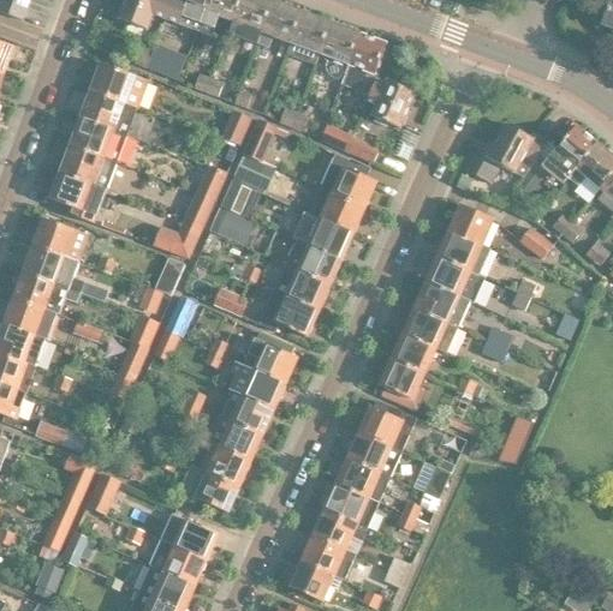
[(0,0),(0,10),(21,18),(27,0),(0,0)]
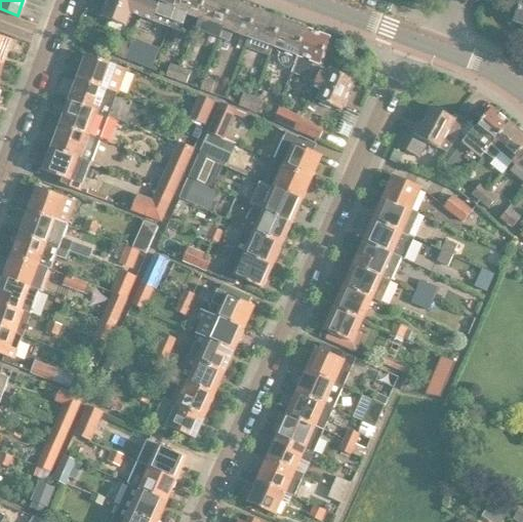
[(131,11),(142,15),(147,0),(107,0),(101,15),(126,26),(131,11)]
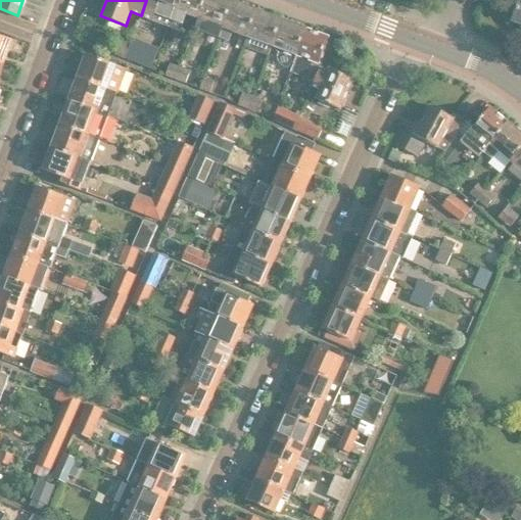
[(146,0),(141,15),(170,27),(180,0),(146,0)]
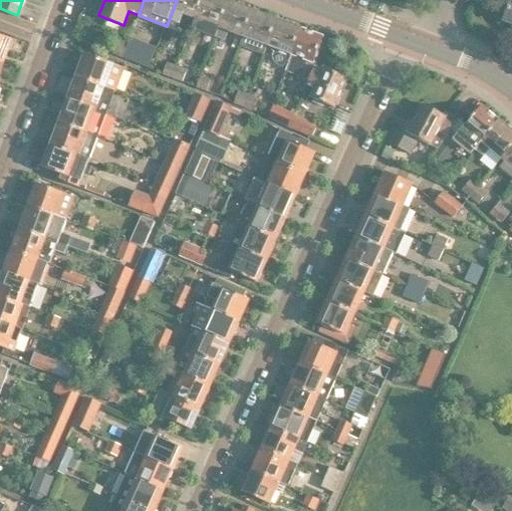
[(177,0),(167,26),(177,29),(183,13),(197,18),(203,0),(177,0)]
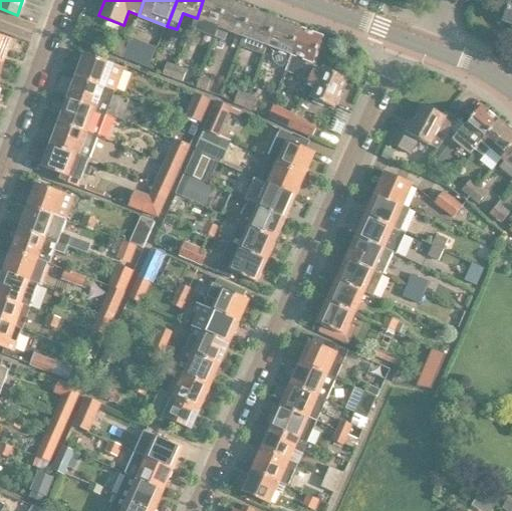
[(203,0),(197,18),(219,26),(220,27),(229,1),(226,0),(203,0)]
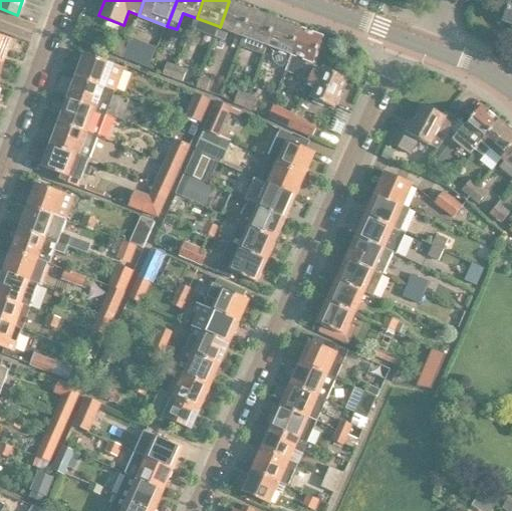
[(229,1),(220,27),(219,26),(216,35),(225,39),(229,30),(243,35),(253,10),(229,1)]
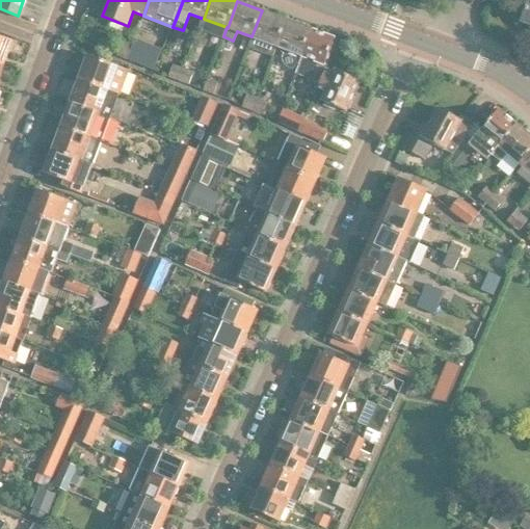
[(517,1),(510,17),(522,21),(528,5),(517,1)]
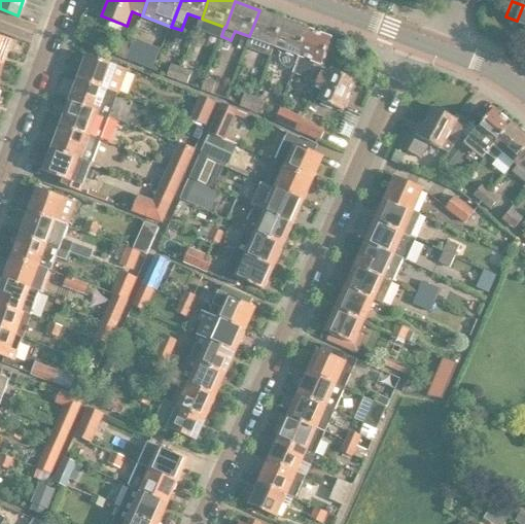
[(283,20),(259,10),(249,36),(273,45),(283,20)]
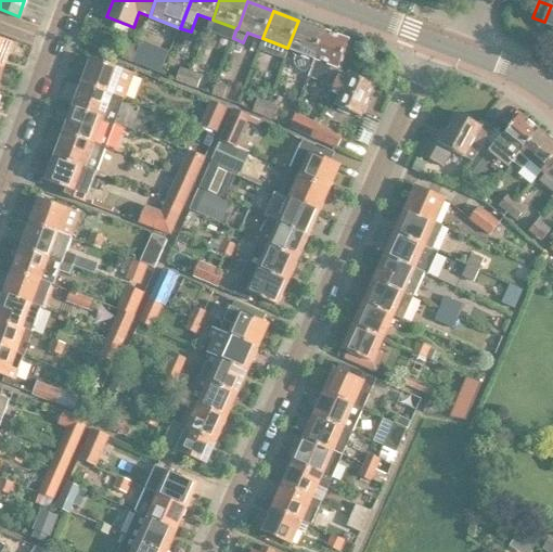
[(323,29),(298,21),(287,48),(297,51),(296,55),(297,61),(298,64),(301,67),(308,69),(323,29)]
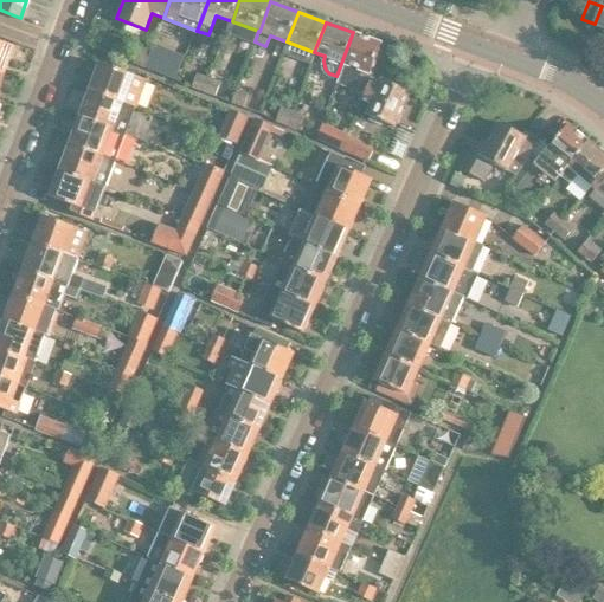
[(371,72),(381,43),(353,32),(336,76),(335,81),(366,92),(372,79),(372,78),(373,73),(371,72)]
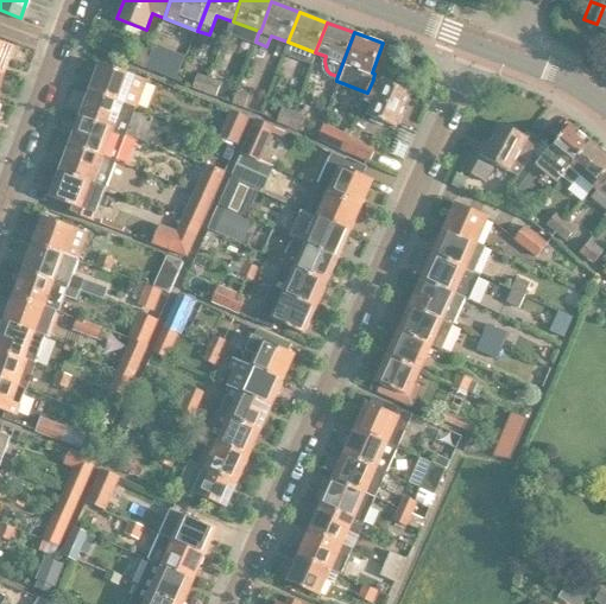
[(0,42),(0,72),(2,74),(12,46),(0,42)]
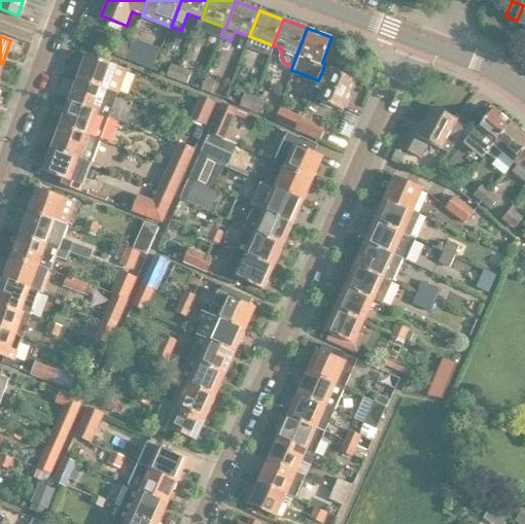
[(153,66),(161,45),(136,36),(129,58),(153,66)]
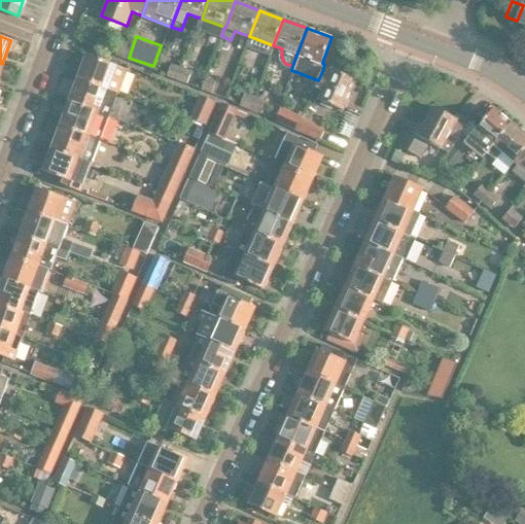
[(120,38),(114,54),(126,58),(130,45),(131,42),(120,38)]
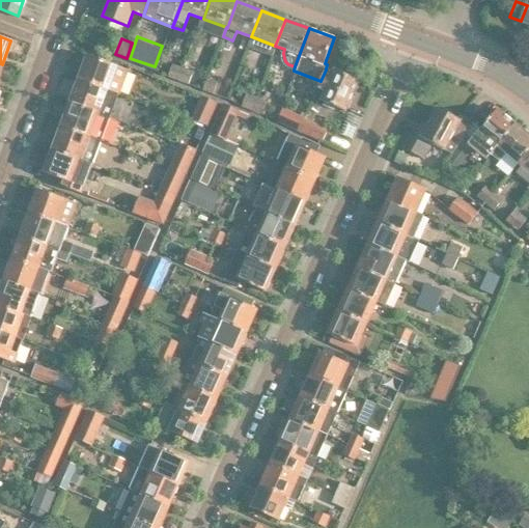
[(110,90),(118,93),(120,93),(130,70),(87,54),(78,79),(110,90)]
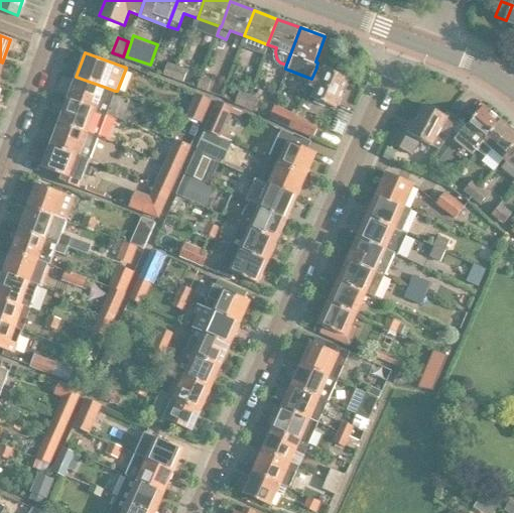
[(172,78),(177,66),(167,61),(162,74),(172,78)]
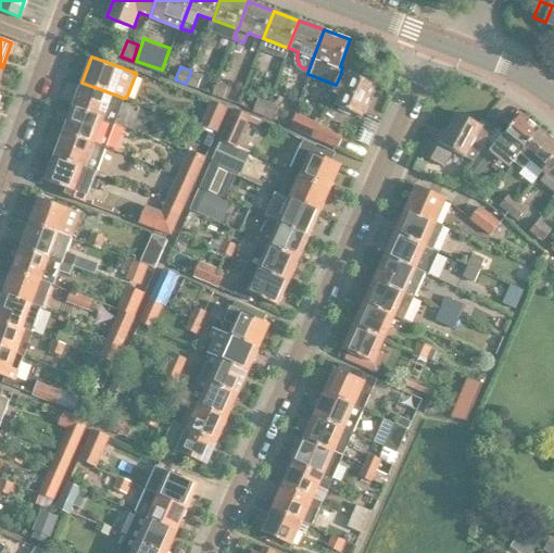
[(202,74),(191,71),(186,84),(197,88),(202,74)]
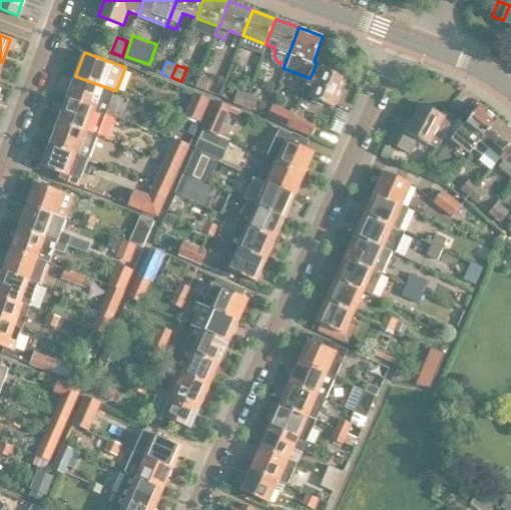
[(323,70),(315,67),(310,78),(307,84),(315,87),(311,96),(314,97),(313,100),(323,105),(325,102),(333,106),(346,78),(324,67),(323,70)]
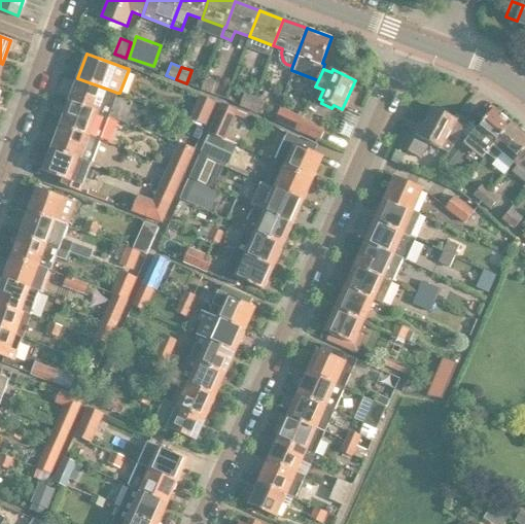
[(211,93),(216,79),(206,75),(201,89),(211,93)]
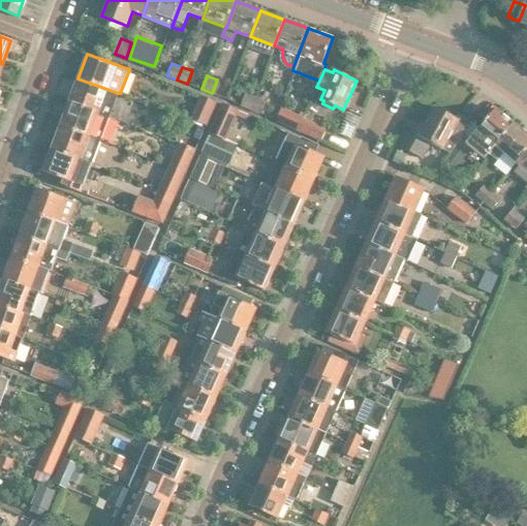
[(101,114),(101,113),(110,116),(118,93),(110,90),(78,79),(69,101),(101,114)]
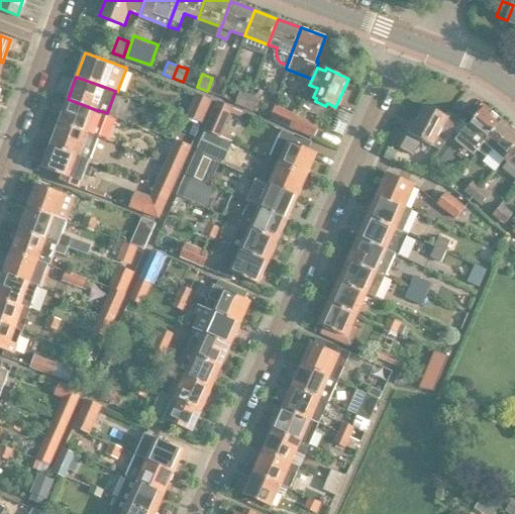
[(245,106),(250,94),(239,90),(234,102),(245,106)]
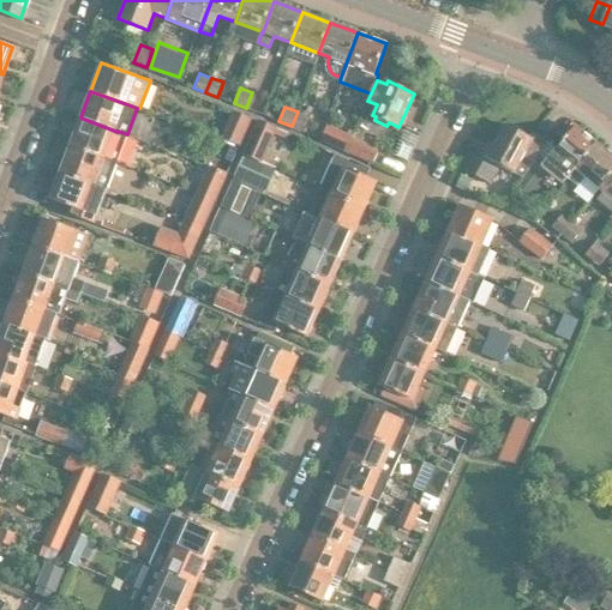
[(252,118),(243,114),(233,109),(221,136),(240,145),(252,118)]
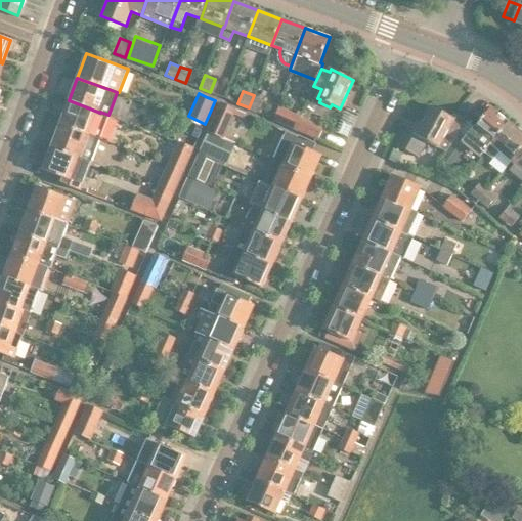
[(263,98),(254,95),(249,107),(258,112),(263,98)]
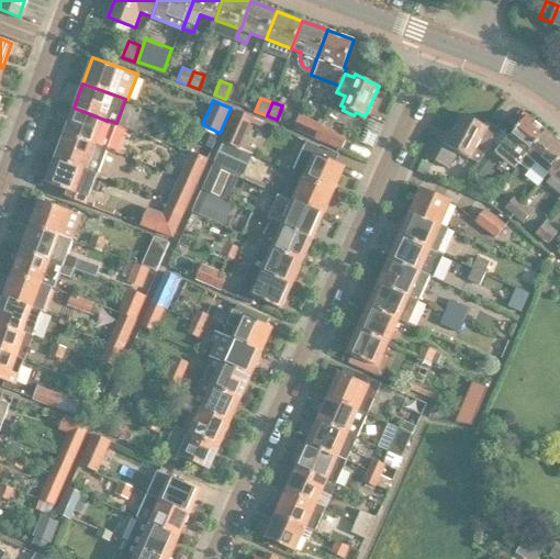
[(107,149),(116,123),(108,120),(108,121),(74,108),(64,134),(107,149)]
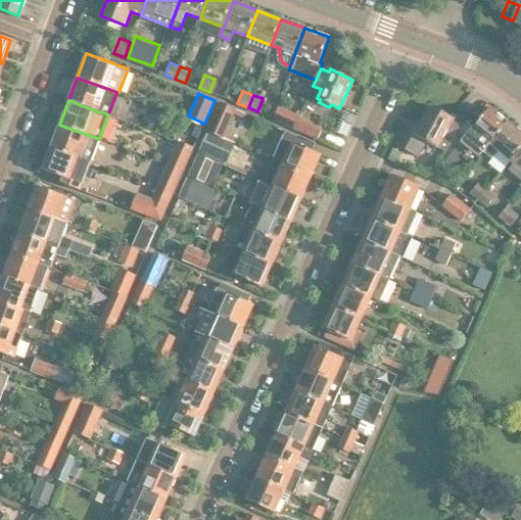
[(234,107),(219,101),(206,131),(221,138),(234,107)]
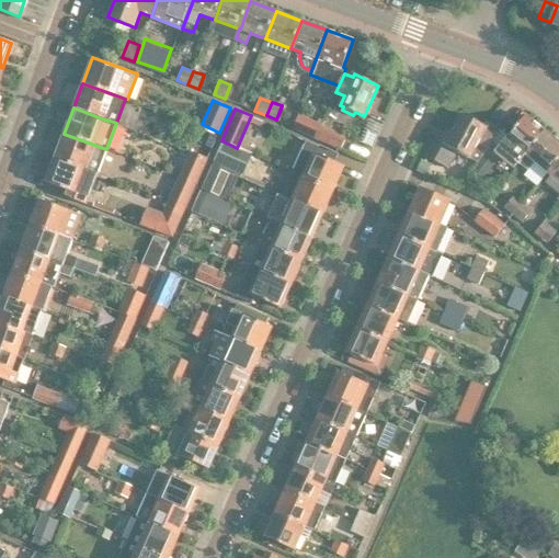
[(458,151),(478,161),(482,156),(488,148),(490,144),(495,135),(499,127),(487,121),(485,124),(460,112),(454,124),(455,124),(453,129),(452,128),(451,131),(447,129),(432,157),(449,167),(458,151)]
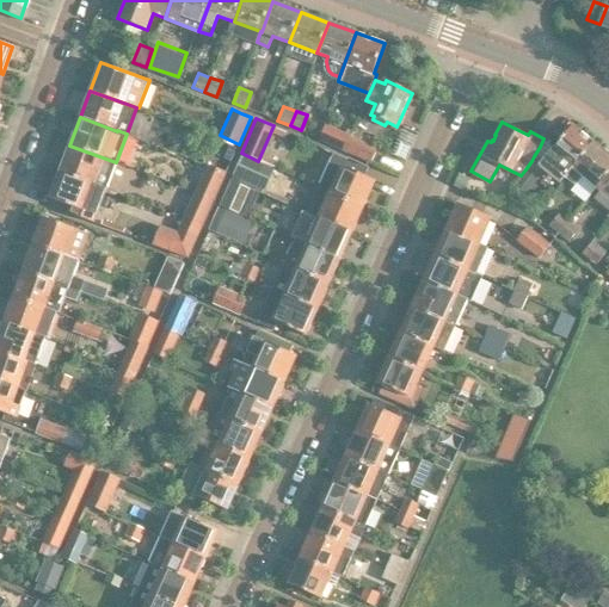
[(327,123),(320,138),(343,149),(350,134),(327,123)]
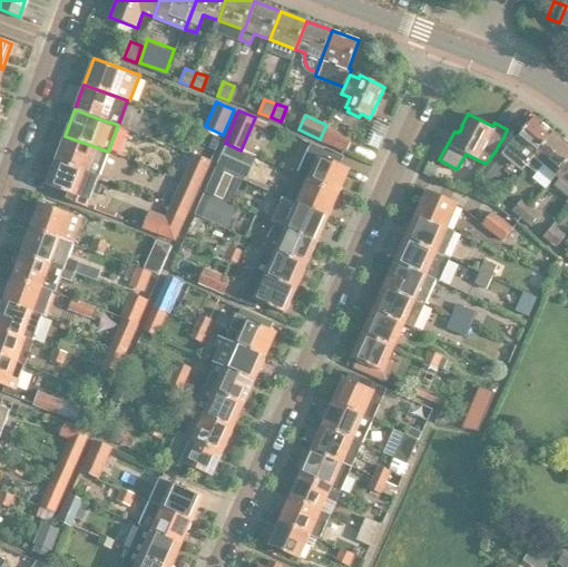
[(535,155),(555,132),(535,115),(517,136),(505,150),(524,168),(527,164),(535,155)]
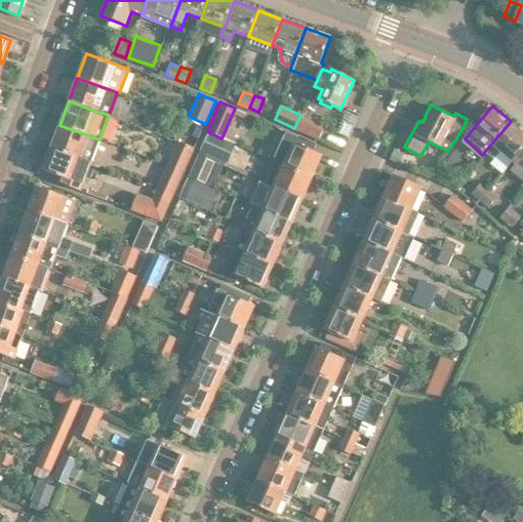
[(294,128),(318,139),(324,125),(300,115),(294,128)]
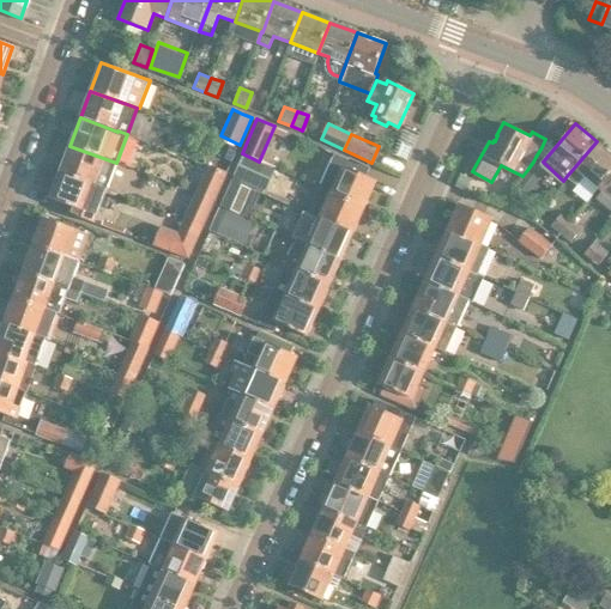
[(545,139),(542,147),(536,157),(543,162),(556,146),(545,139)]
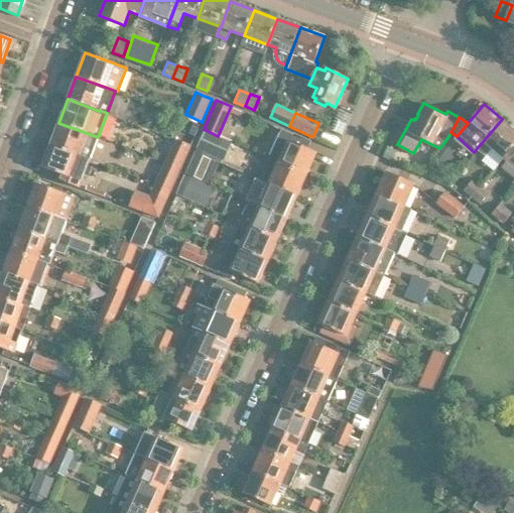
[(492,147),(503,156),(513,143),(513,128),(502,119),(484,140),(477,148),(486,156),(492,147)]
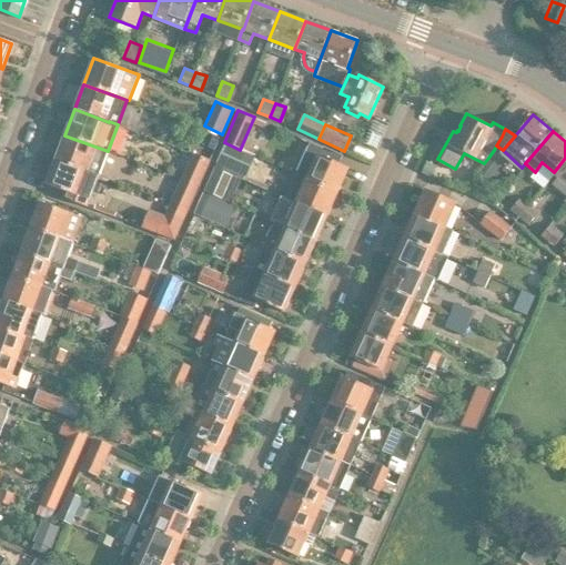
[(99,177),(108,151),(64,135),(56,161),(98,175),(99,177)]
